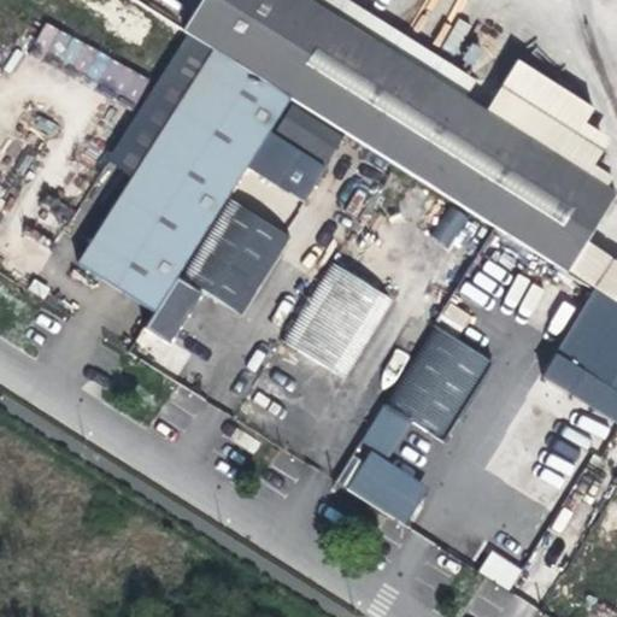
[(309,0),(203,0),(184,28),(568,269),(616,189),(309,0)]
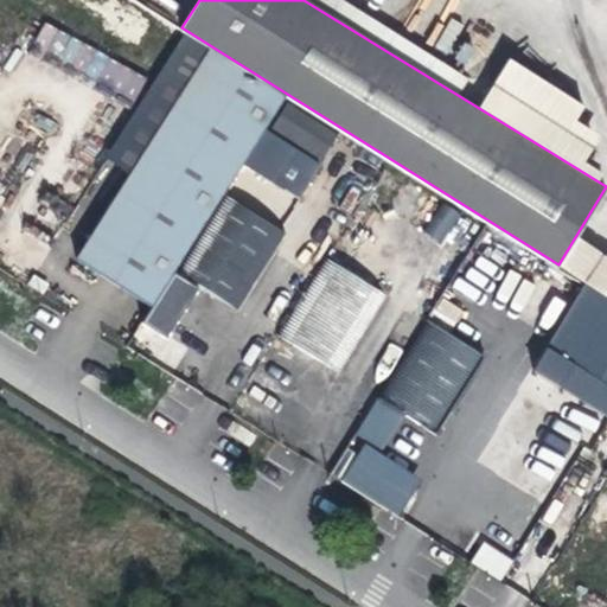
[(366,14),(343,0),(304,0),(356,32),(366,14)]
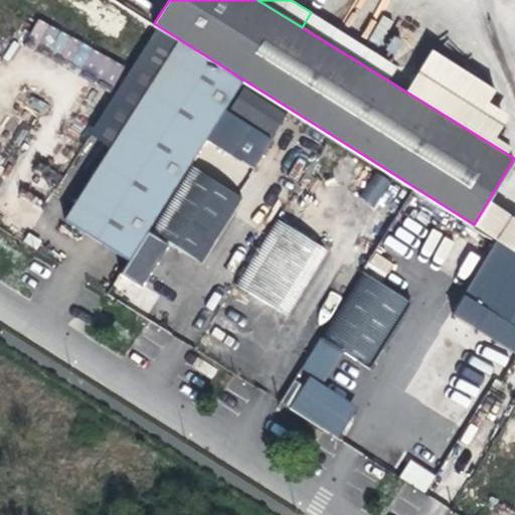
[(32,40),(114,84),(124,66),(42,22),(32,40)]
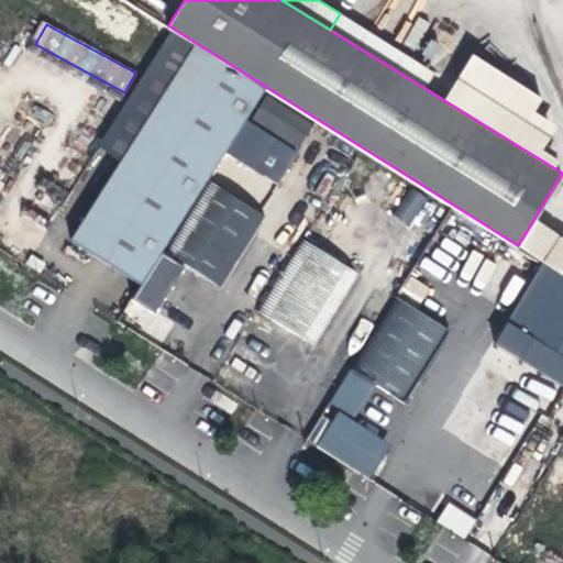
[(263,89),(192,45),(68,245),(100,266),(138,289),(161,252),(246,116),(263,89)]
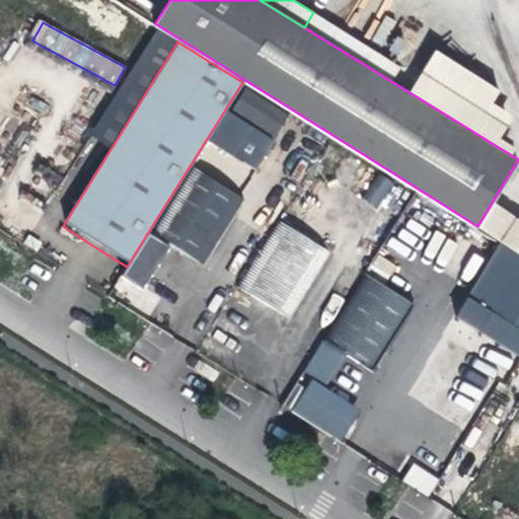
[(278,138),(293,114),(248,86),(233,110),(252,122),(278,138)]
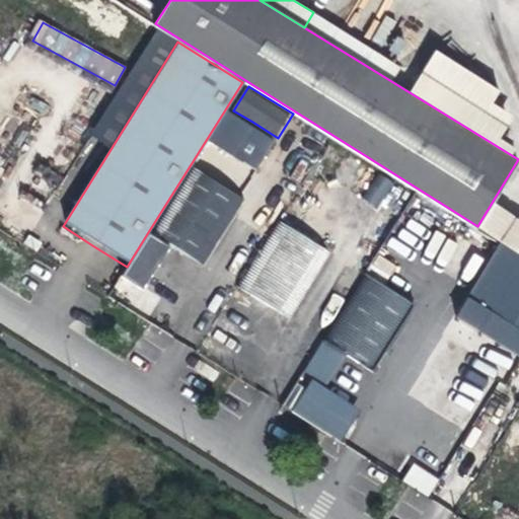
[(215,182),(252,122),(233,110),(227,106),(148,232),(153,235),(114,297),(144,316),(152,303),(137,294),(168,244),(181,253),(199,264),(240,198),(215,182)]
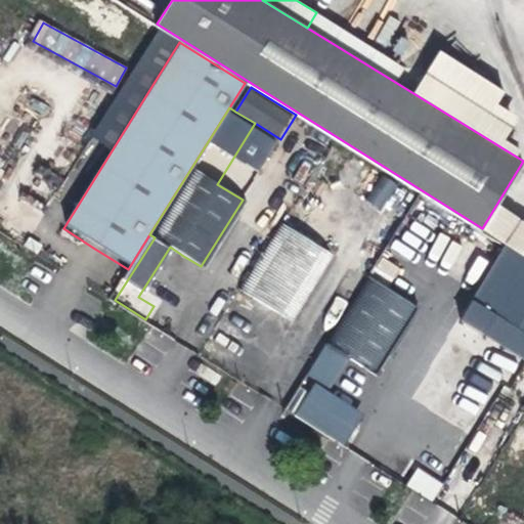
[(384,175),(365,199),(381,210),(399,186),(384,175)]
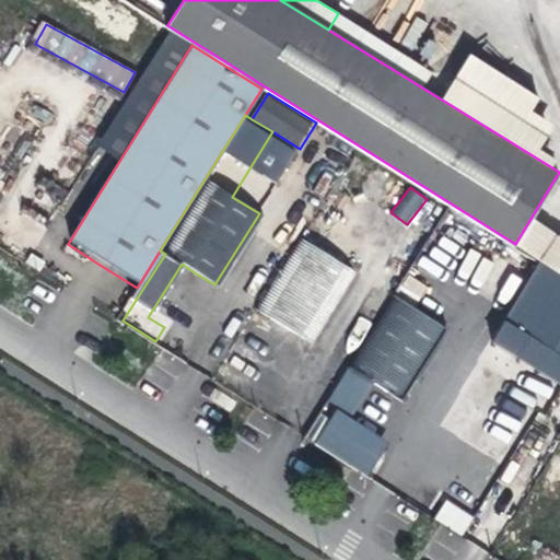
[(559,234),(533,217),(517,241),(515,244),(527,249),(559,270),(559,234)]
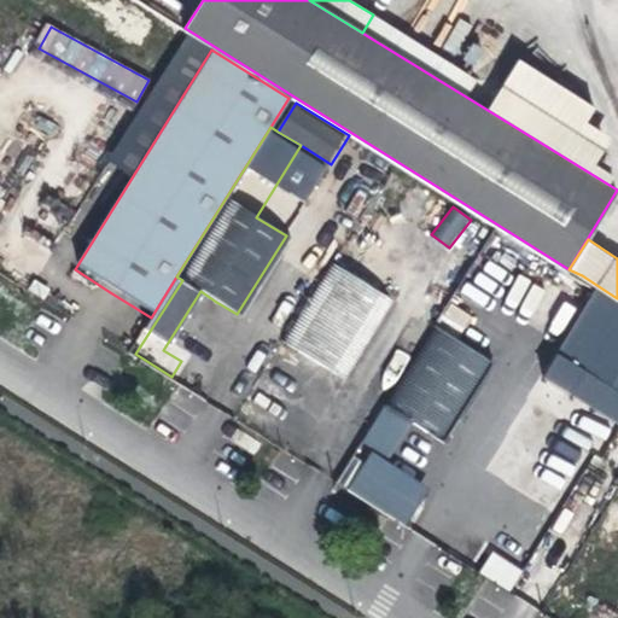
[(331,263),(280,342),(314,362),(342,379),(392,302),(331,263)]
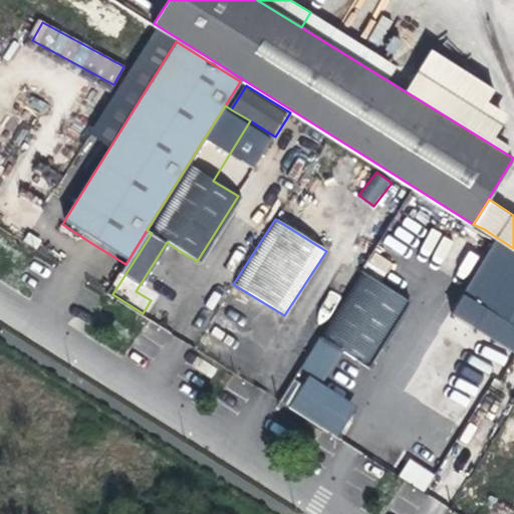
[(513,246),(484,229),(434,312),(476,337),(513,359),(513,246)]
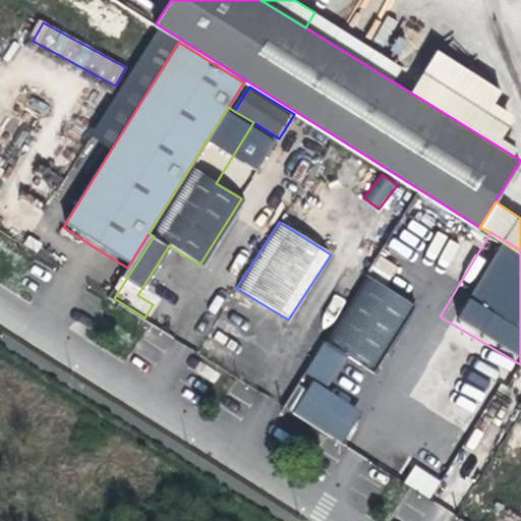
[(364,276),(323,341),(353,359),(374,373),(416,307),(364,276)]
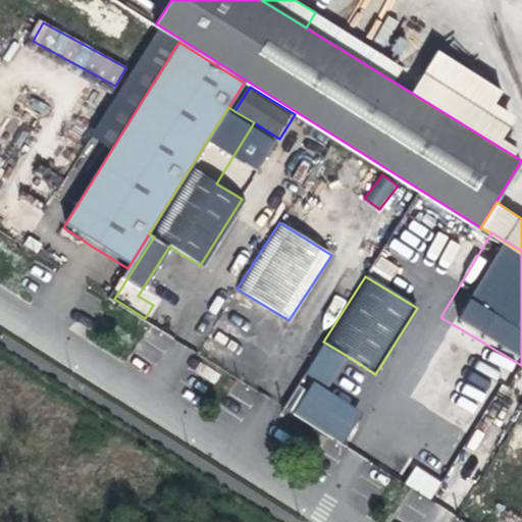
[(482,362),(467,379),(469,380),(462,388),(476,402),(499,376),(482,362)]
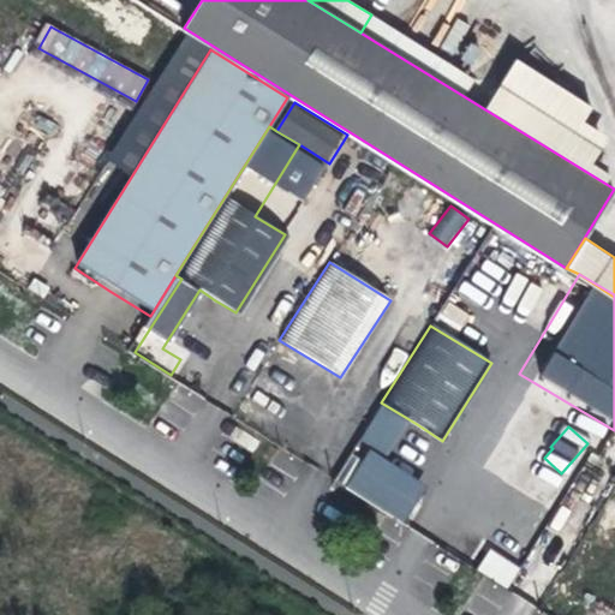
[(364,459),(345,489),(401,524),(421,495),(364,459)]
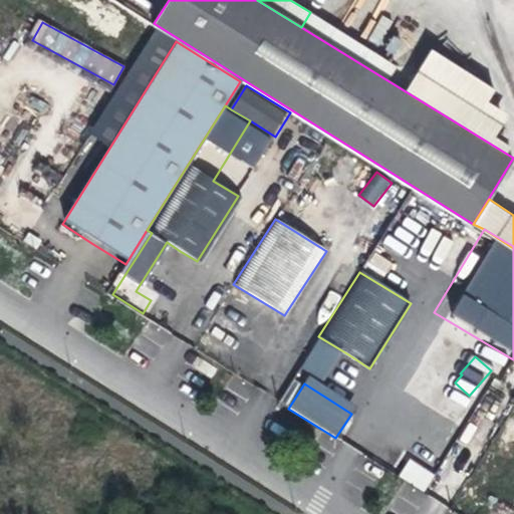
[(426,491),(435,472),(407,459),(398,478),(426,491)]
